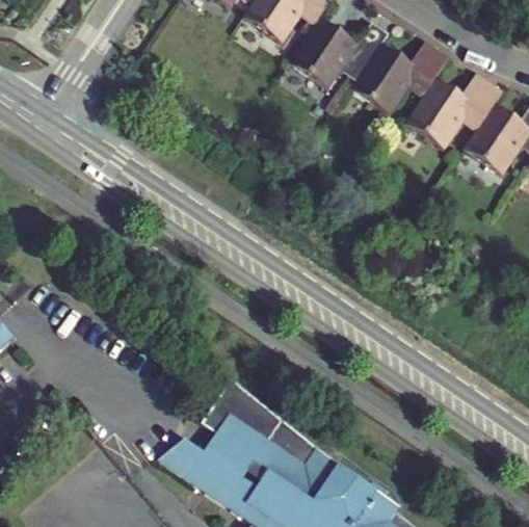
[(220,0),(236,10),(243,0),(220,0)]
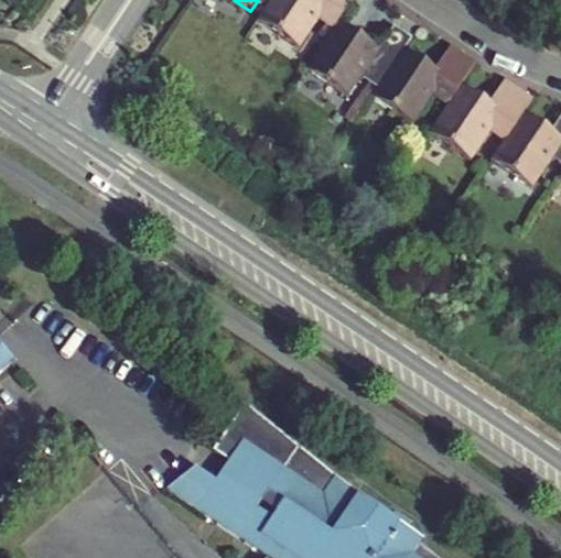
[(274,0),(262,19),(301,45),(320,18),(333,26),(340,18),(352,0),(274,0)]
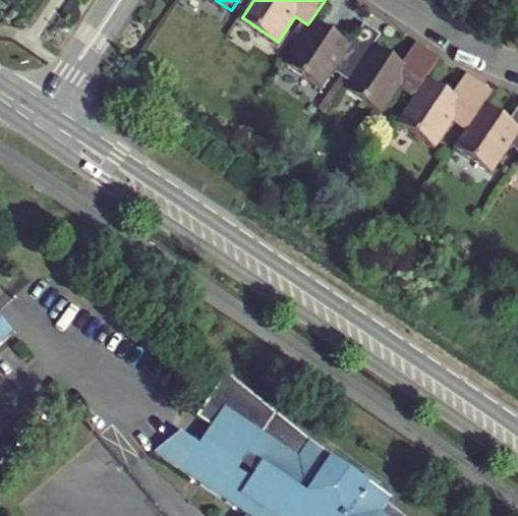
[(375,42),(382,32),(366,21),(351,42),(313,16),(307,24),(286,57),(328,87),(344,63),(354,70),(375,42)]
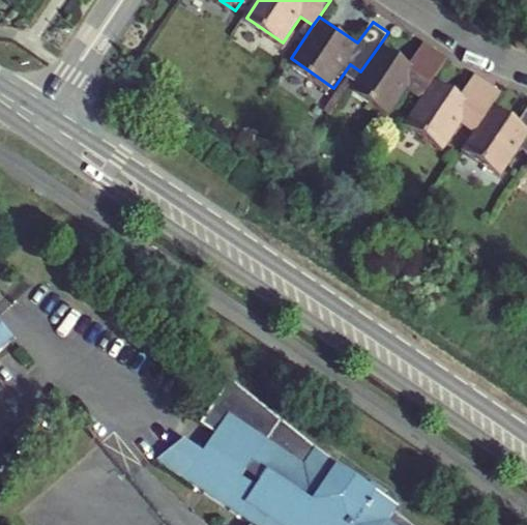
[(409,61),(381,42),(360,71),(350,87),(389,115),(408,88),(420,95),(433,77),(448,55),(425,40),(409,61)]
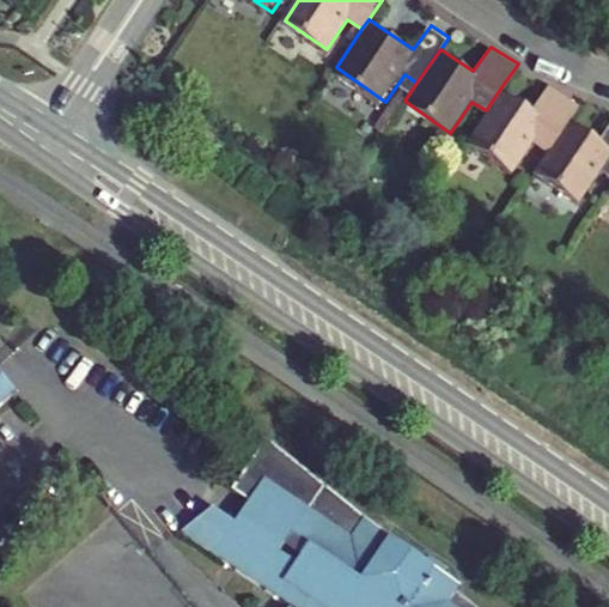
[(486,110),(466,140),(512,173),(534,141),(547,151),(570,117),(582,101),(552,84),(533,110),(500,89),(486,110)]
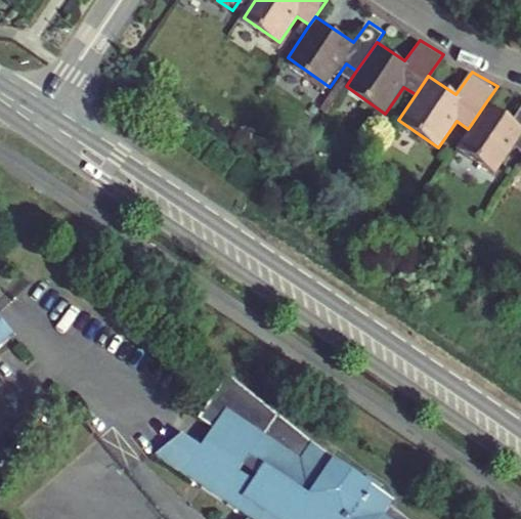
[(468,129),(459,143),(497,171),(516,145),(520,148),(520,113),(516,120),(487,100),(468,129)]
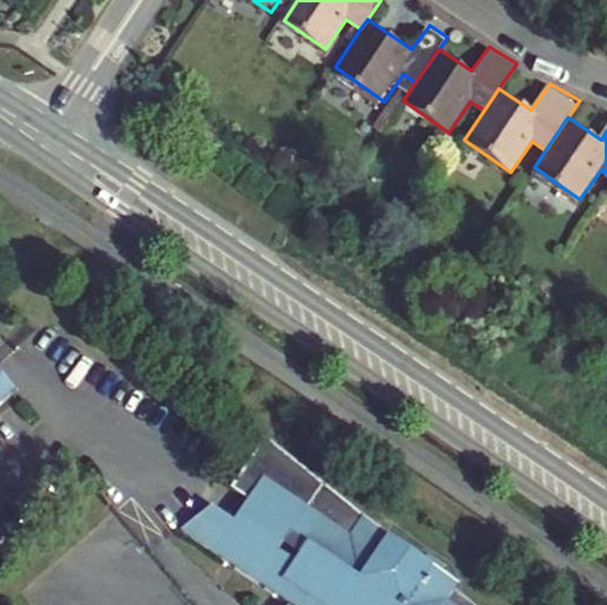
[(0,421),(29,396),(4,368),(0,370),(0,421)]
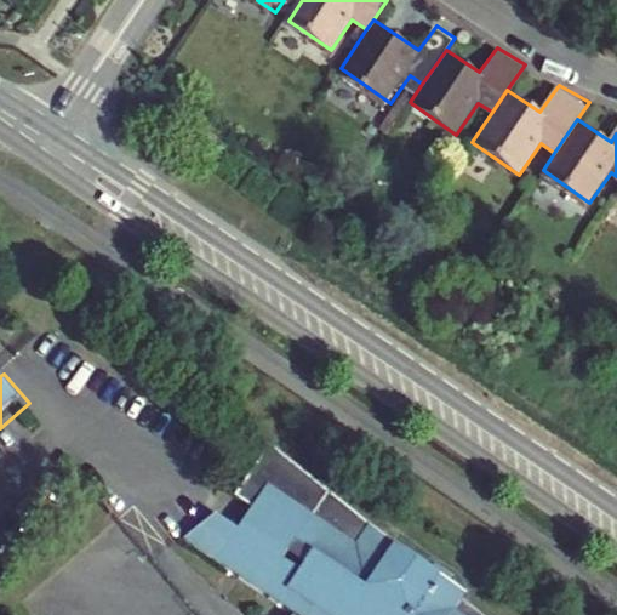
[(283,451),(247,504),(258,511),(260,508),(266,513),(262,519),(274,528),(275,527),(280,530),(276,535),(304,554),(308,550),(325,562),(318,571),(314,578),(297,567),(269,547),(251,536),(241,551),(221,536),(204,552),(229,568),(244,578),(245,575),(255,581),(252,584),(298,614),(485,614),(476,608),(470,614),(469,614),(461,609),(470,594),(407,552),(283,451)]
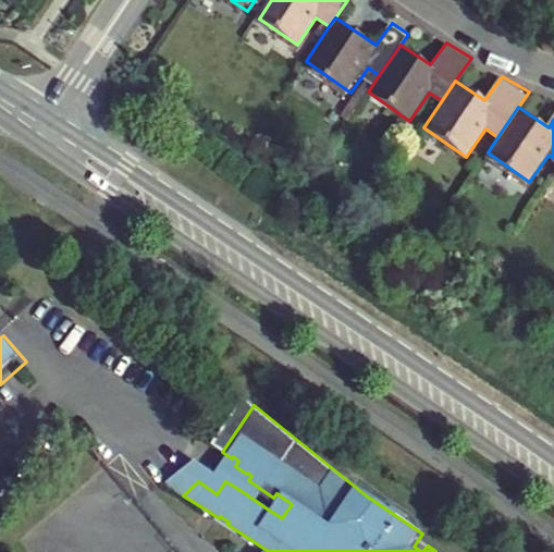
[(217,494),(225,481),(210,470),(198,481),(217,494)]
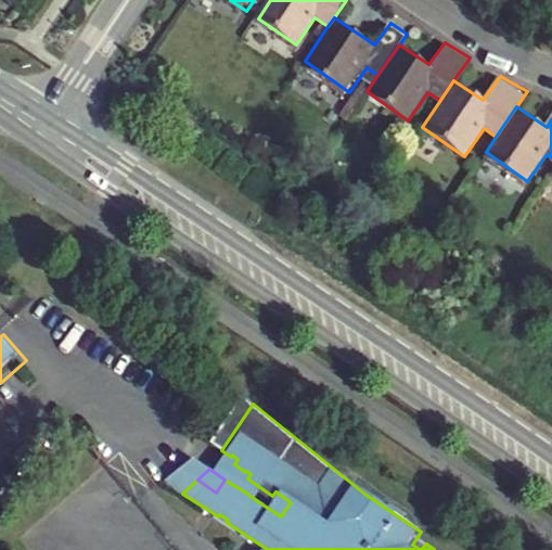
[(247,478),(241,489),(266,507),(269,501),(284,511),(291,502),(276,491),(272,496),(247,478)]
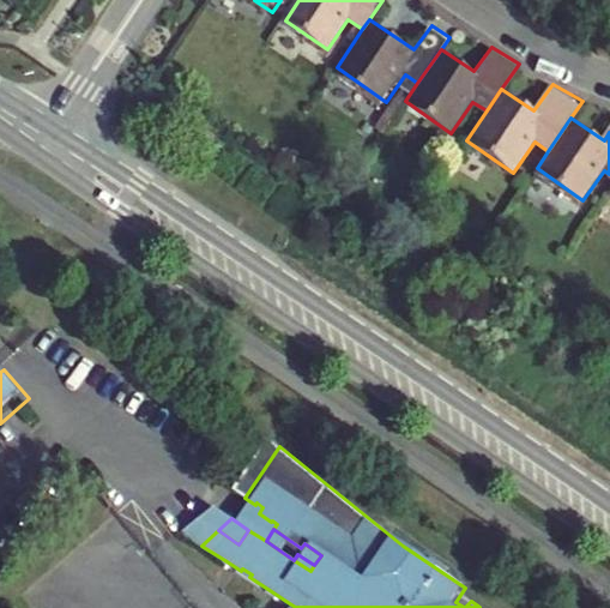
[(475,595),(465,588),(456,602),(464,607),(465,607),(471,601),(475,595)]
